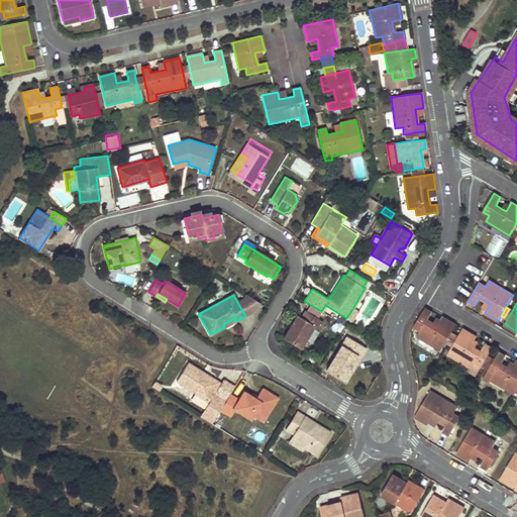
[(451,333),(456,325),(442,318),(441,320),(437,326),(434,323),(427,320),(432,313),(425,308),(414,326),(420,330),(417,336),(441,350),(445,342),(451,333)]
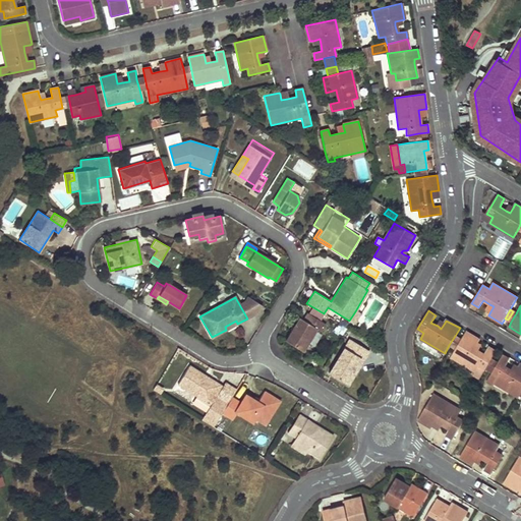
[(355,311),(349,321),(354,323),(359,314),(355,311)]
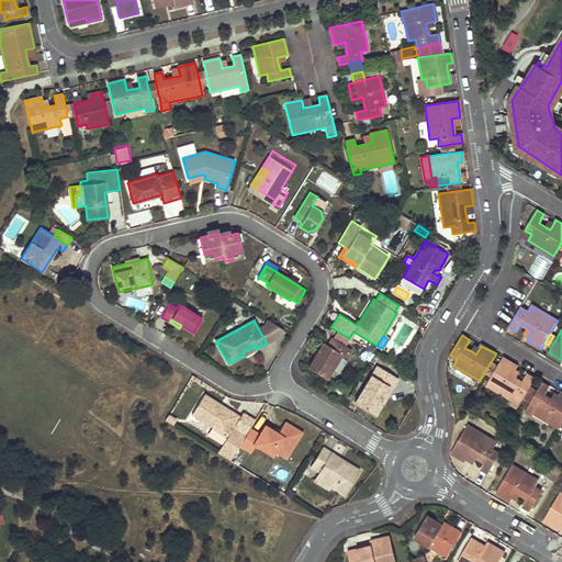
[(557,338),(553,336),(548,345),(551,347),(557,338)]
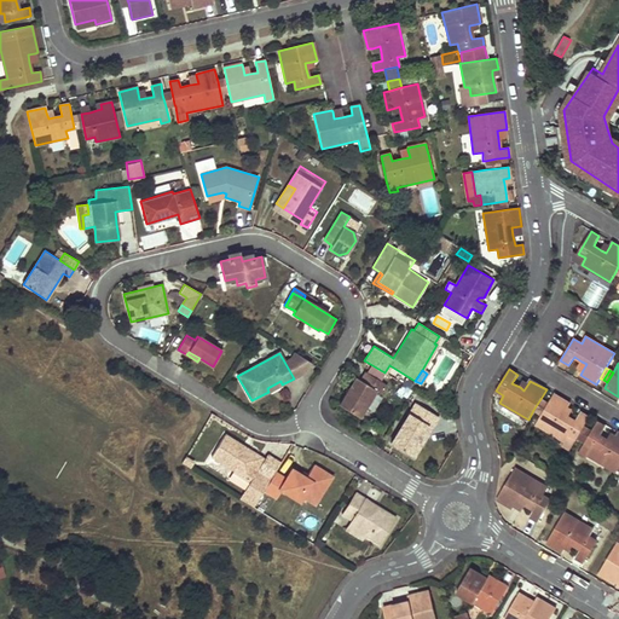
[(360,381),(356,377),(339,405),(359,417),(376,391),(381,394),(386,385),(365,372),(360,381)]
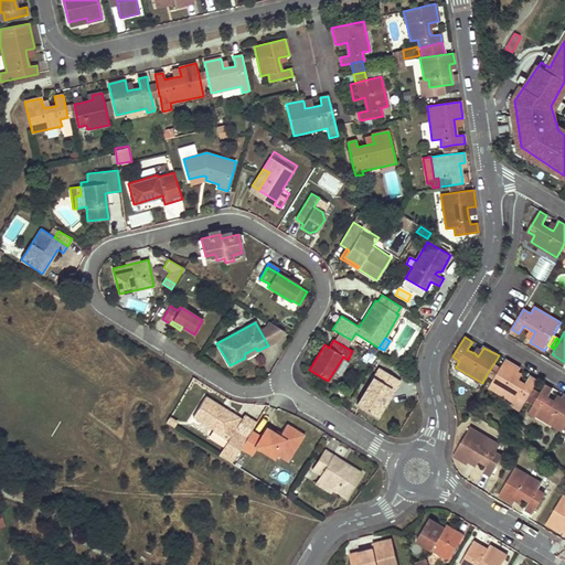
[(256,348),(244,354),(245,358),(257,351),(256,348)]
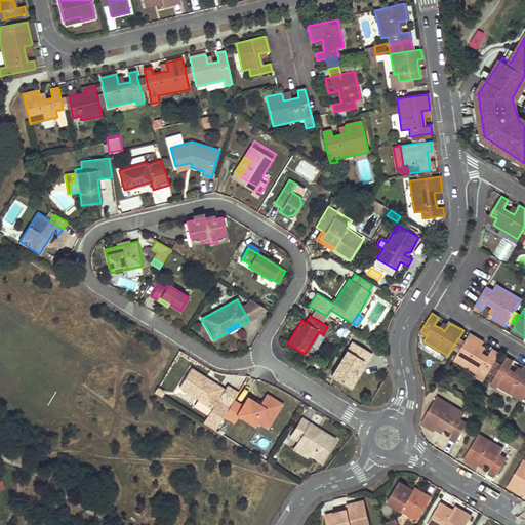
[(465,342),(459,352),(454,360),(479,374),(482,369),(488,373),(490,371),(495,362),(499,355),(492,350),(488,358),(478,351),(483,342),(470,334),(465,342)]
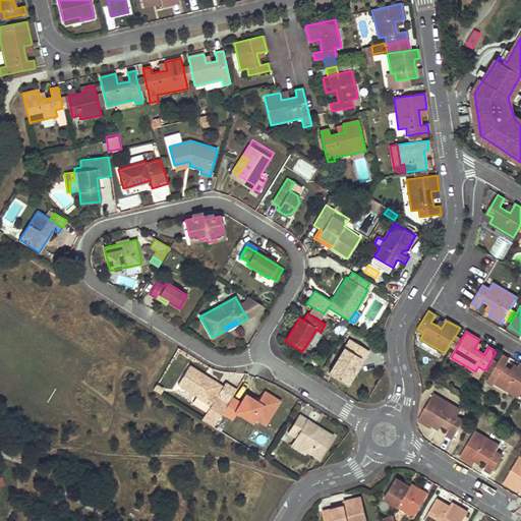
[(458,338),(455,336),(449,345),(453,347),(458,338)]
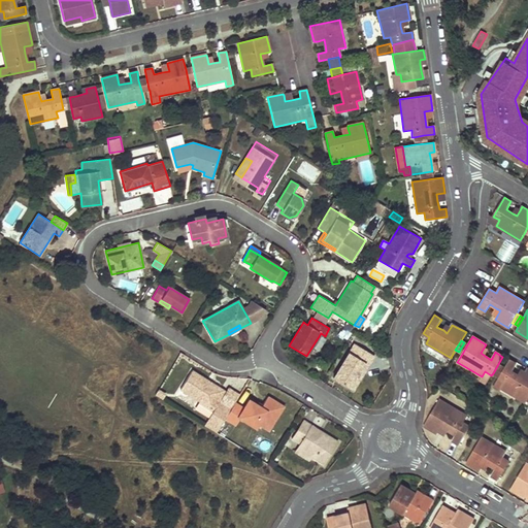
[(467,344),(464,342),(459,352),(462,354),(467,344)]
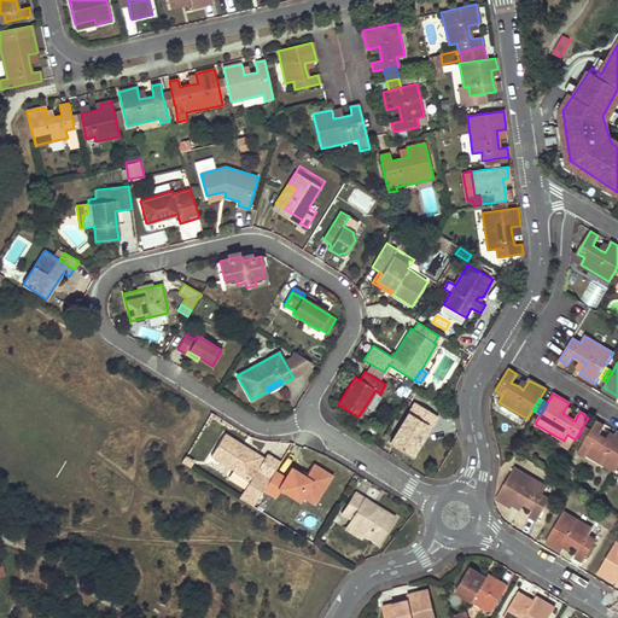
[(390,442),(409,454),(427,425),(431,427),(438,417),(415,402),(390,442)]
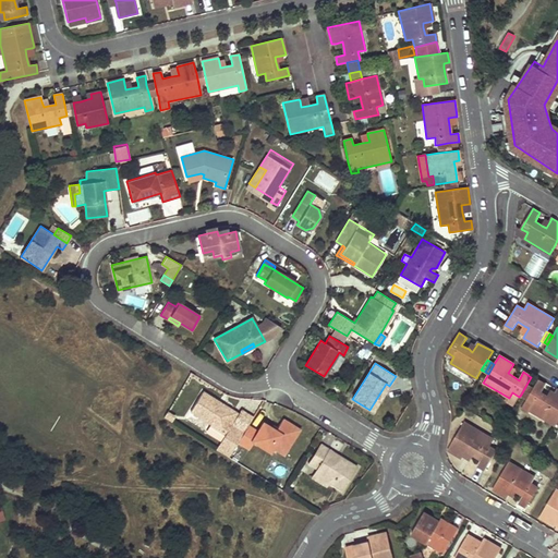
[(546,385),(538,380),(533,389),(528,399),(526,401),(533,404),(530,411),(556,426),(557,421),(557,390),(555,393),(552,400),(548,397),(541,393),(546,385)]
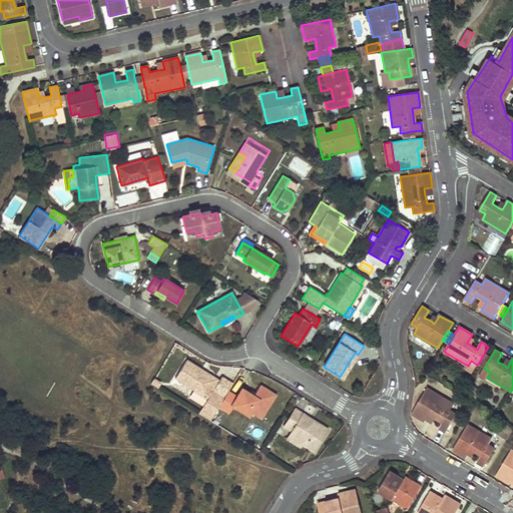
[(355,353),(340,377),(343,379),(358,355),(355,353)]
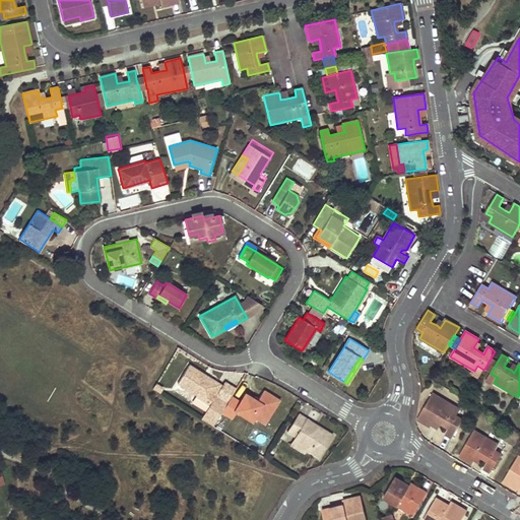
[(489,370),(494,361),(491,359),(485,368),(489,370)]
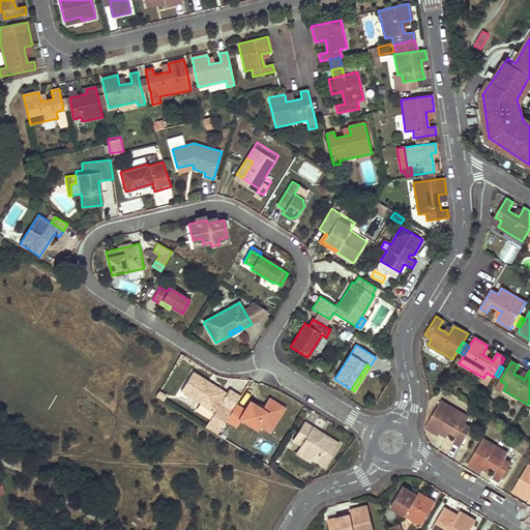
[(501,379),(506,370),(503,367),(498,377),(501,379)]
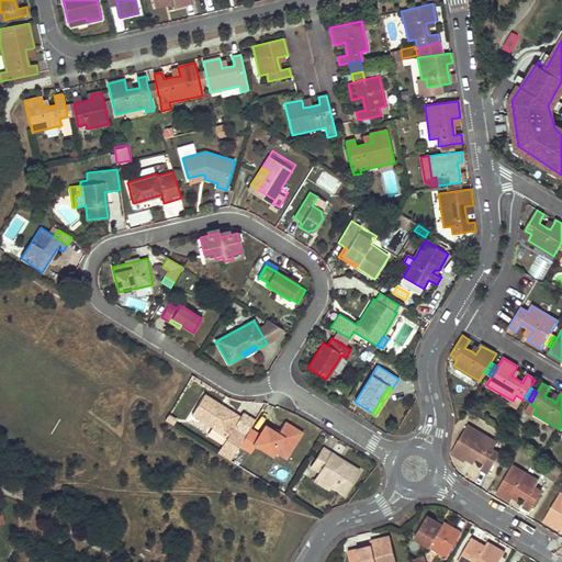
[(227,437),(217,452),(229,461),(238,447),(245,436),(231,427),(233,422),(232,420),(235,414),(204,394),(192,414),(227,437)]
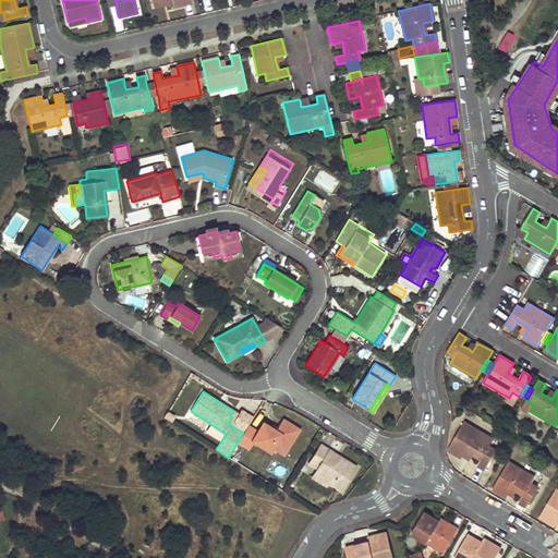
[(513,405),(519,397),(512,392),(509,398),(507,401),(513,405)]
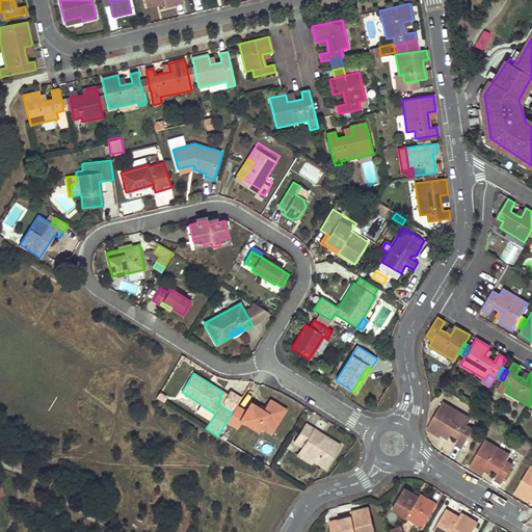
[(508,386),(502,382),(497,390),(504,394),(505,392),(508,386)]
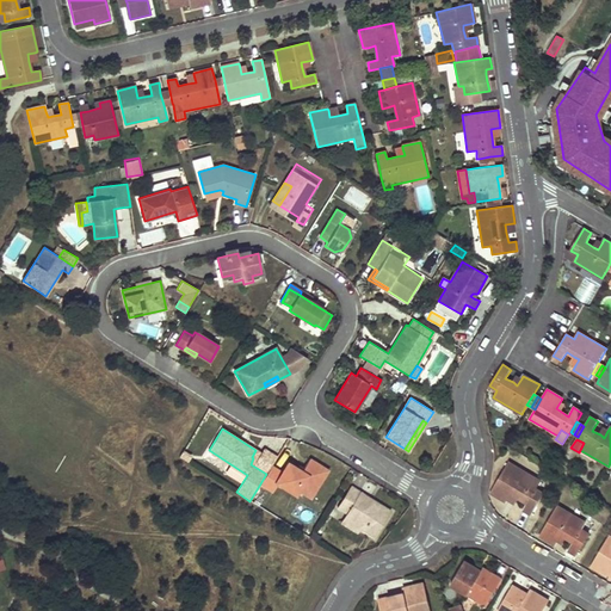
[(253,458),(251,464),(266,474),(271,467),(276,458),(260,448),(258,451),(253,458)]
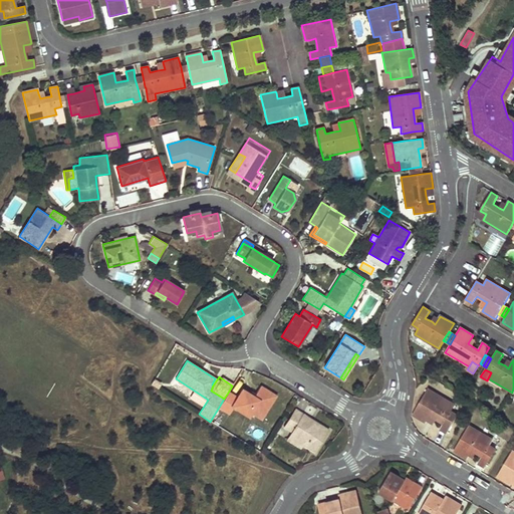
[(261,421),(276,397),(260,388),(253,398),(242,391),(237,399),(228,393),(224,399),(218,409),(229,415),(232,409),(248,418),(250,415),(261,421)]
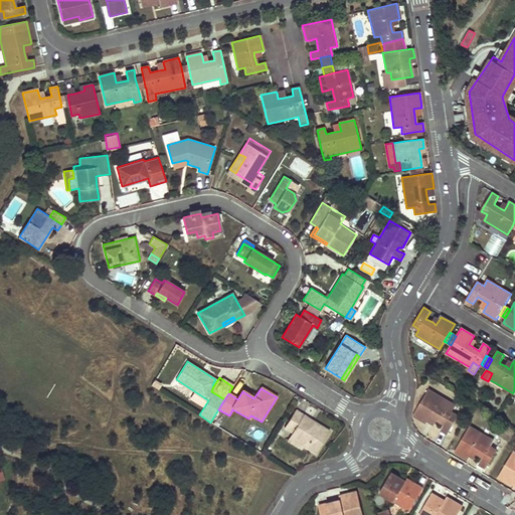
[(428,389),(413,415),(426,423),(427,421),(431,416),(437,419),(444,424),(441,430),(448,434),(459,415),(452,411),(456,405),(428,389)]
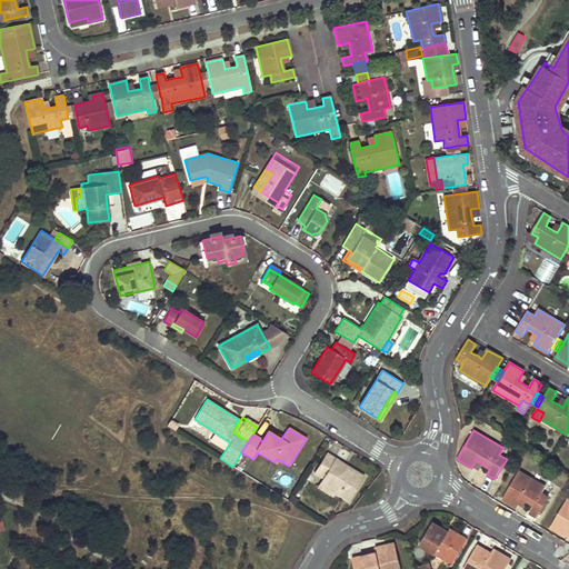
[(363,477),(327,453),(315,472),(322,478),(318,487),(332,497),(335,492),(348,501),(363,477)]
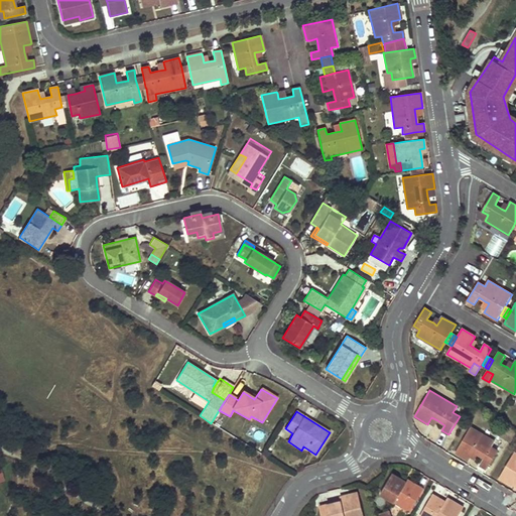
[(471,427),(456,453),(469,461),(471,457),(474,452),(478,454),(484,458),(480,465),(487,469),(498,450),(492,447),(495,441),(471,427)]
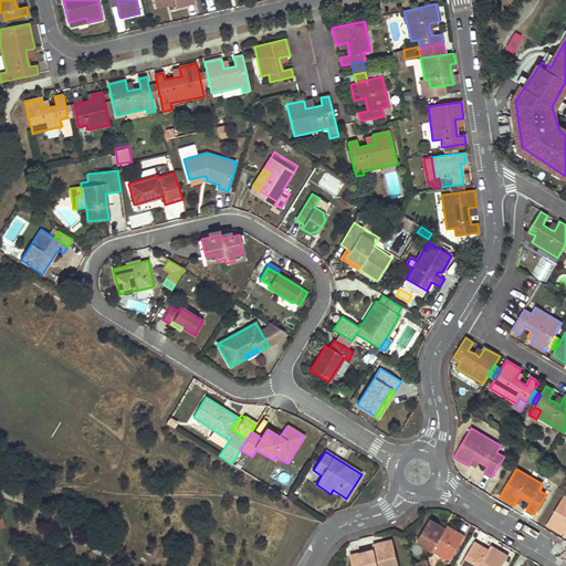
[(565,498),(564,496),(547,524),(562,534),(563,531),(565,526),(565,525),(565,498)]
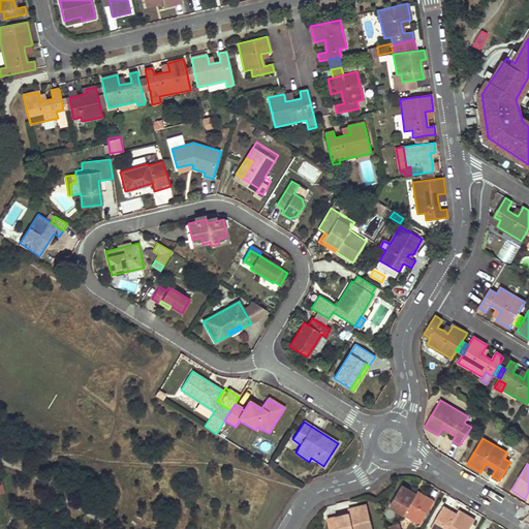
[(423,522),(434,501),(417,492),(416,495),(402,486),(391,506),(405,515),(406,512),(423,522)]
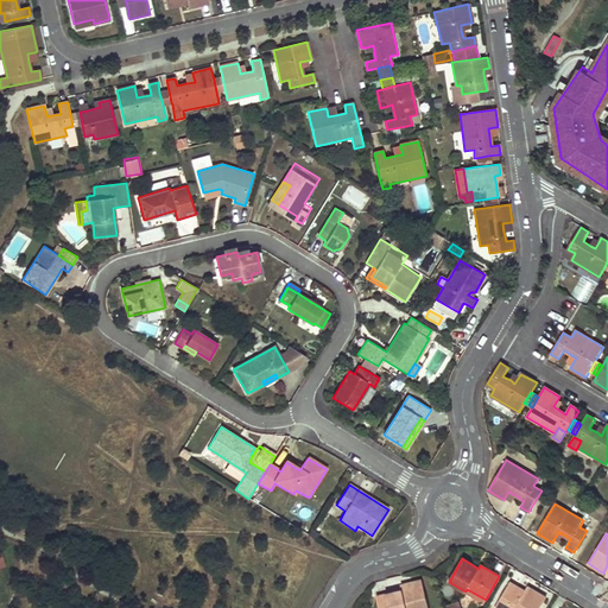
[(412,588),(401,590),(377,597),(378,607),(428,607),(422,581),(412,583),(412,588)]
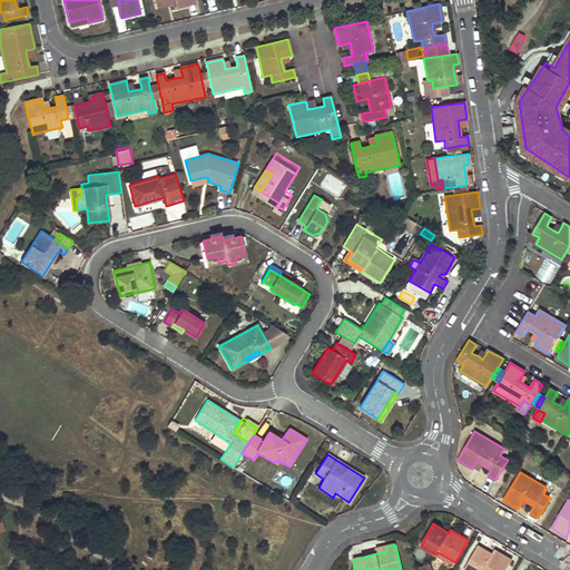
[(501,560),(492,554),(478,546),(467,564),(475,569),(505,569),(512,560),(503,556),(501,560)]
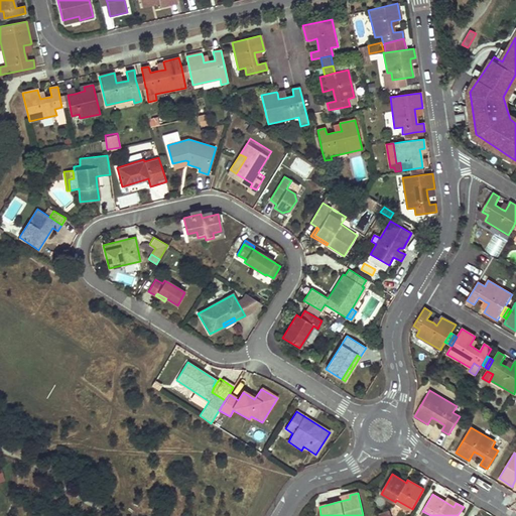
[(456,503),(447,498),(445,502),(454,507),(456,503)]
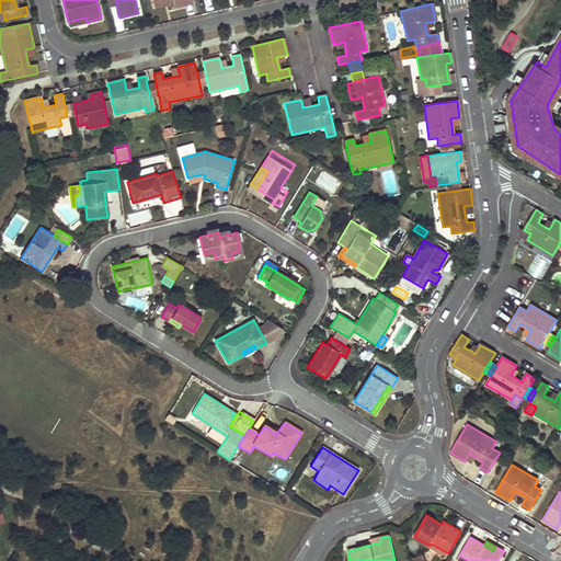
[(431,544),(430,546),(446,556),(448,553),(431,544)]
